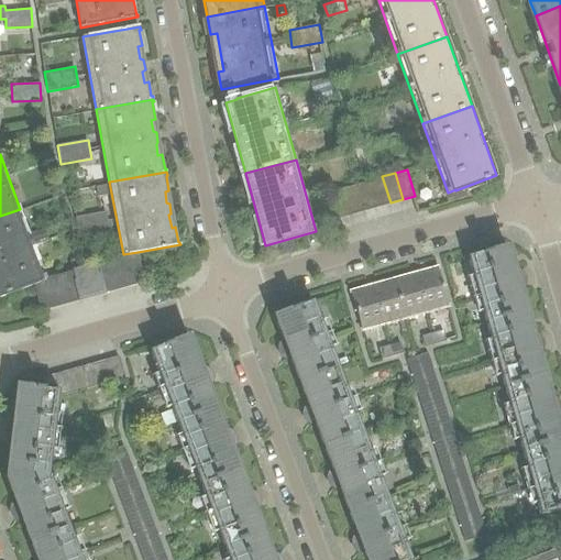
[(378,206),(391,202),(382,176),(371,179),(378,206)]
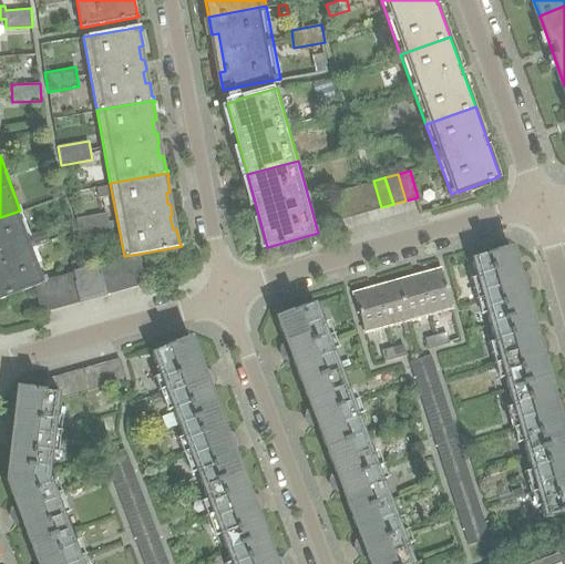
[(368,211),(381,207),(373,181),(360,184),(368,211)]
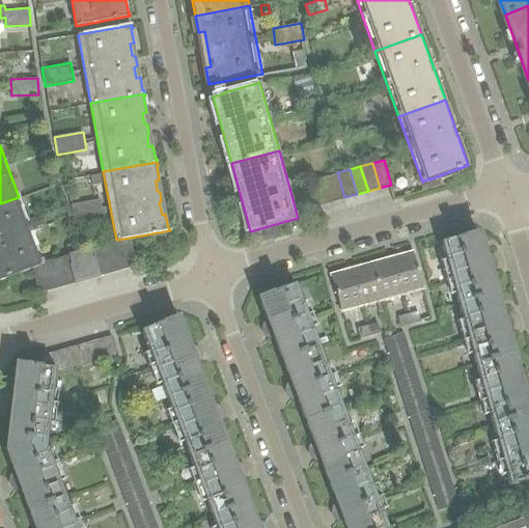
[(333,200),(344,197),(337,172),(326,176),(333,200)]
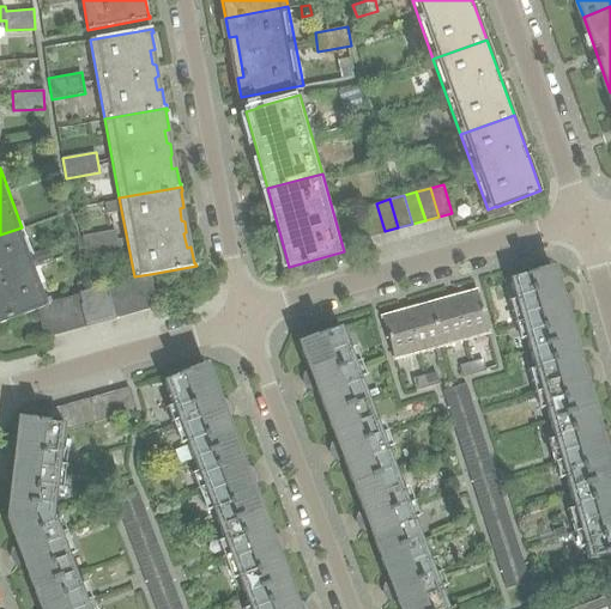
[(106,202),(108,212),(121,209),(119,200),(106,202)]
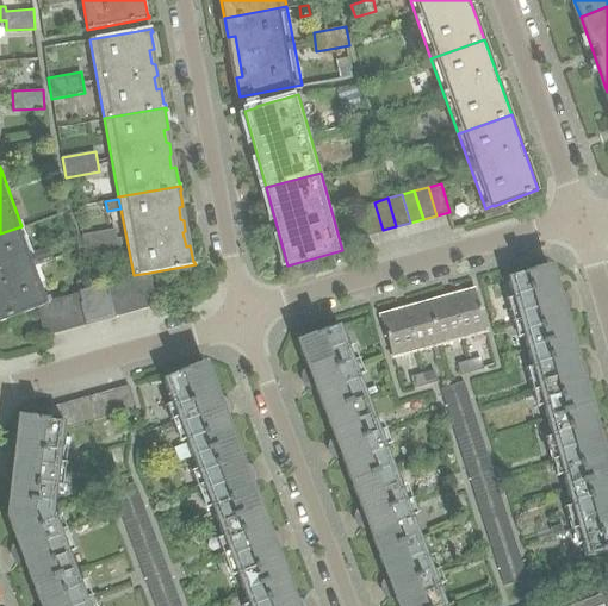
[(368,235),(383,230),(374,202),(360,206),(368,235)]
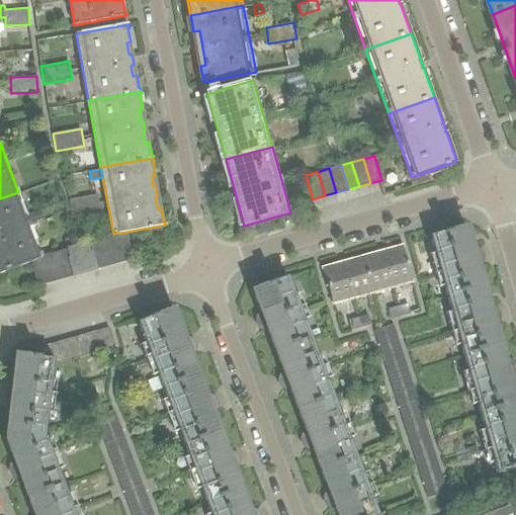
[(412,177),(414,183),(430,177),(428,172),(419,175),(419,174),(412,177)]
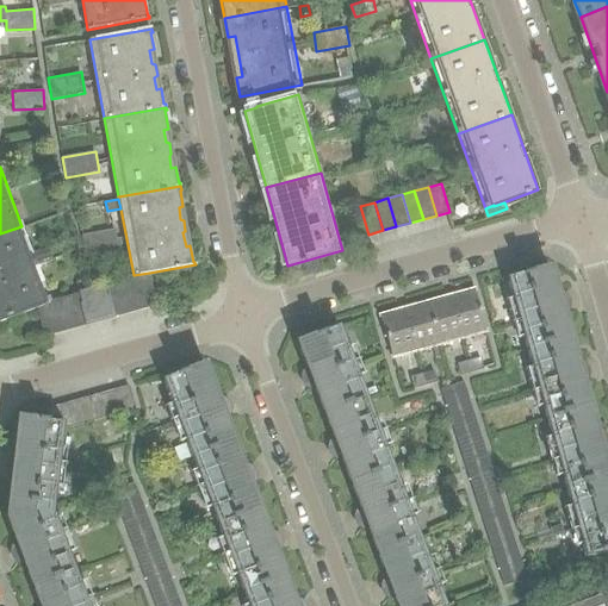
[(0,320),(38,307),(50,303),(49,300),(36,263),(53,256),(49,247),(32,252),(22,226),(0,233),(0,320)]
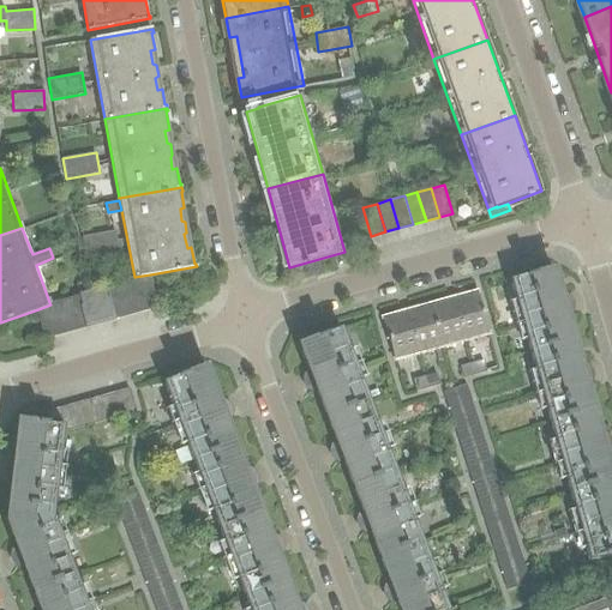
[(119,249),(115,230),(83,236),(88,257),(119,249)]
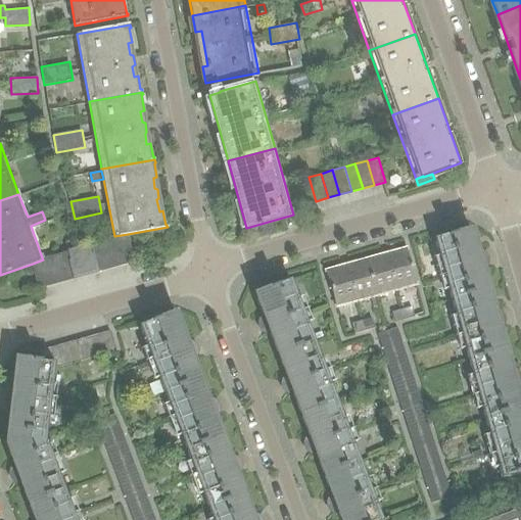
[(473,229),(437,238),(454,297),(489,288),(484,270),(487,269),(489,266),(487,260),(484,258),(481,260),(473,229)]
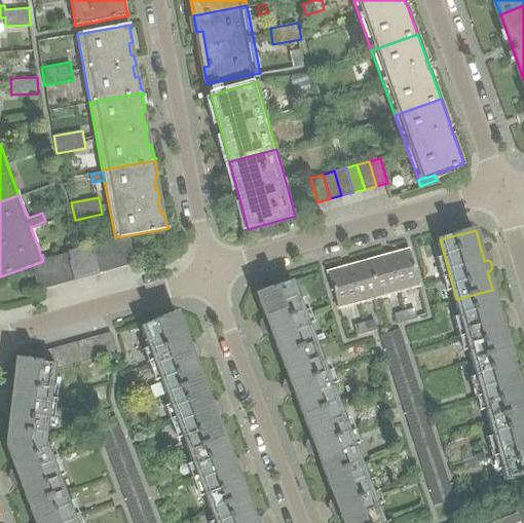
[(132,262),(128,235),(115,237),(111,238),(118,266),(132,262)]
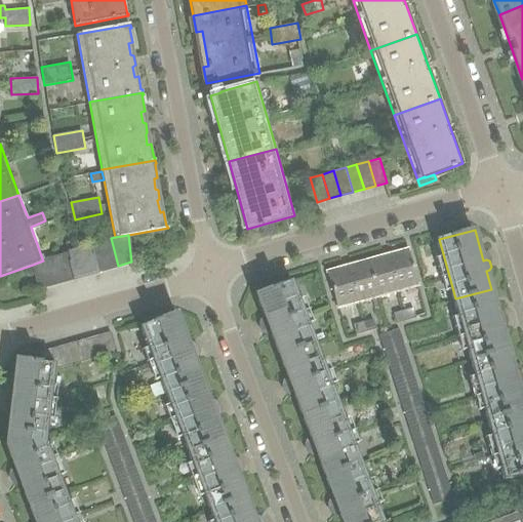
[(118,266),(111,238),(98,242),(105,269),(118,266)]
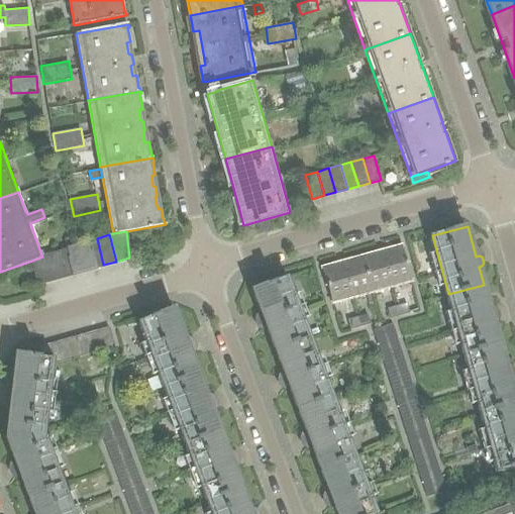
[(103,265),(97,238),(85,241),(88,251),(90,250),(95,268),(103,265)]
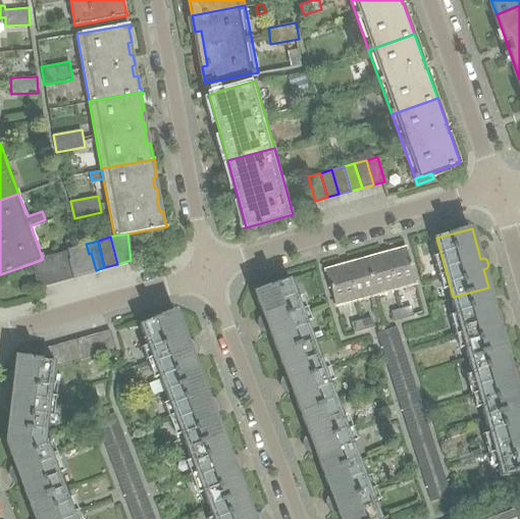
[(89,254),(86,244),(68,249),(70,259),(68,260),(73,276),(96,270),(91,253),(89,254)]
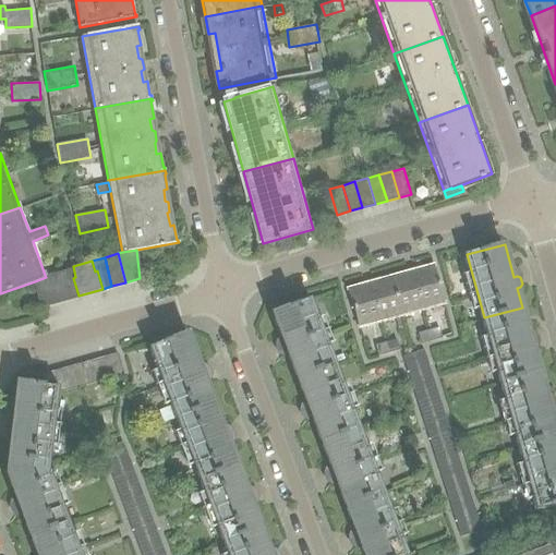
[(436,261),(414,267),(425,304),(447,299),(436,261)]
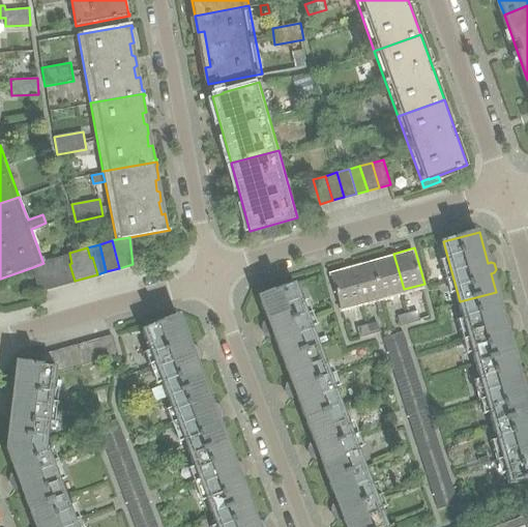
[(71,263),(69,253),(57,257),(64,284),(75,281),(69,264),(71,263)]
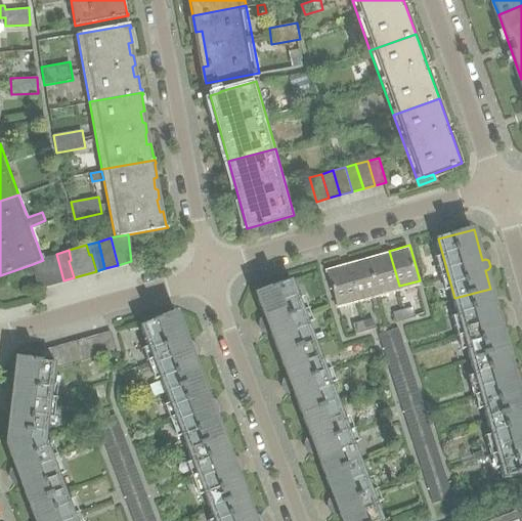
[(370,256),(380,292),(399,286),(389,251),(370,256)]
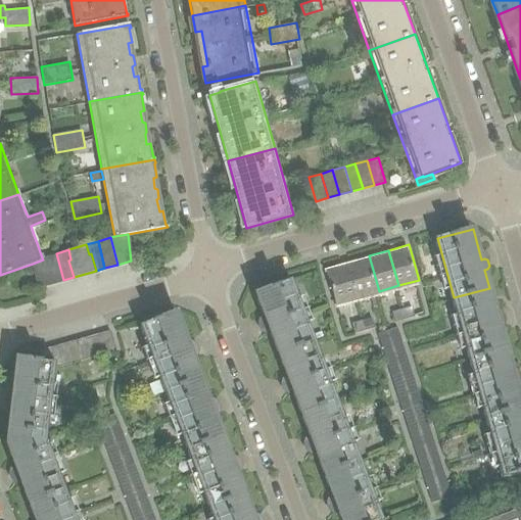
[(63,280),(56,253),(46,256),(52,283),(63,280)]
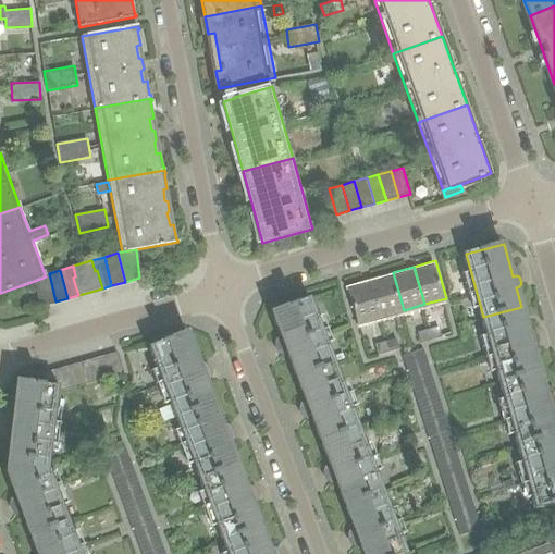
[(371,279),(382,317),(404,310),(393,272),(371,279)]
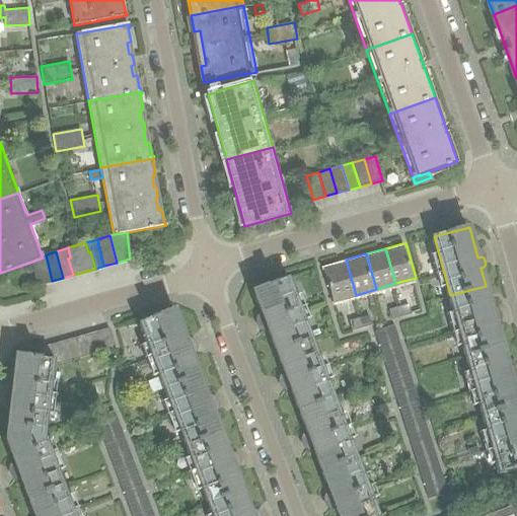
[(43,258),(32,262),(40,284),(52,281),(46,254),(42,255),(43,258)]
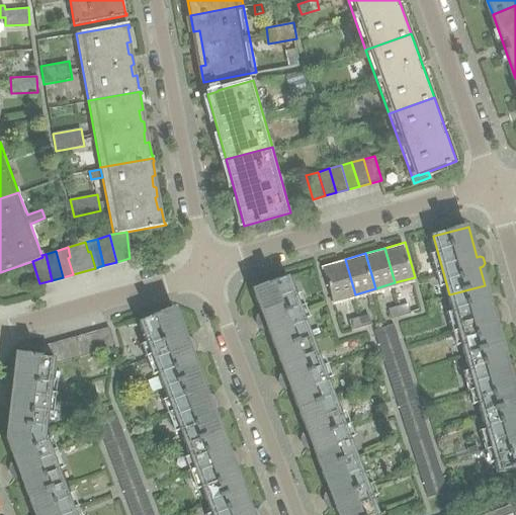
[(345,259),(325,265),(335,299),(355,294),(345,259)]
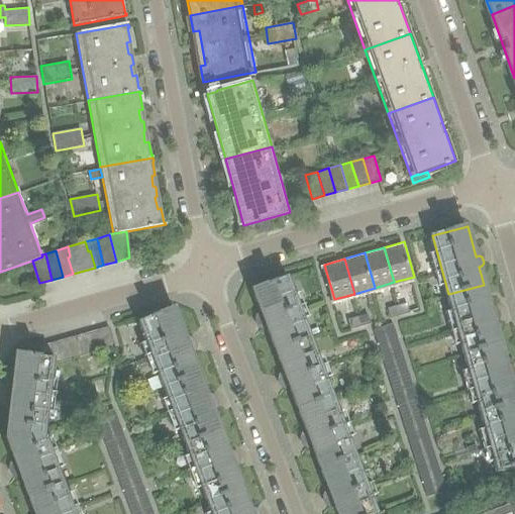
[(277,348),(313,334),(290,275),(254,289),(264,313),(261,314),(260,318),(262,323),(265,324),(268,323),(277,348)]
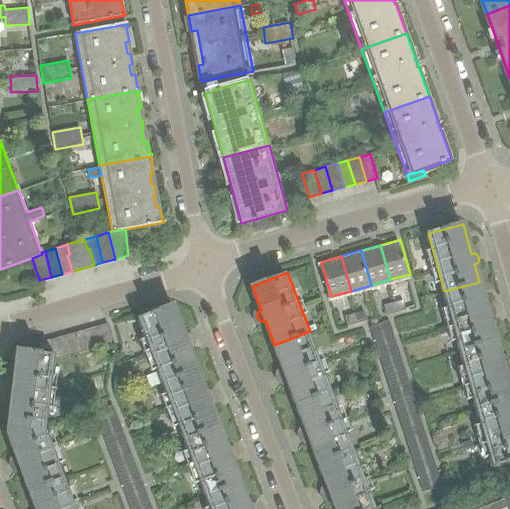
[(486,306),(479,282),(444,291),(460,349),(495,340),(489,316),(491,316),(493,313),(492,307),(489,306),(486,306)]
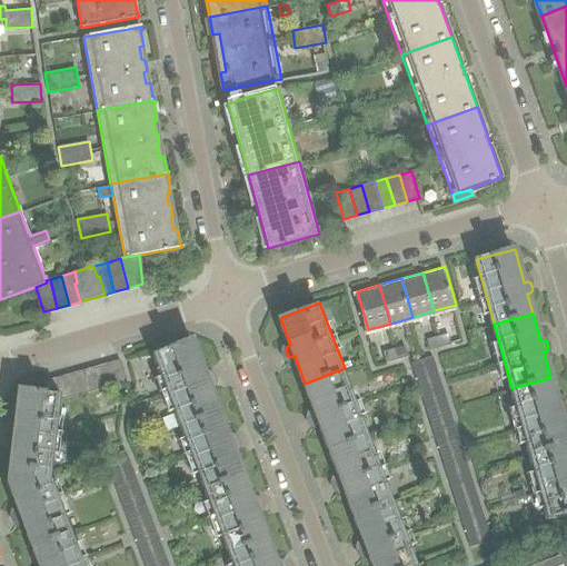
[(454,343),(450,333),(429,338),(433,348),(454,343)]
